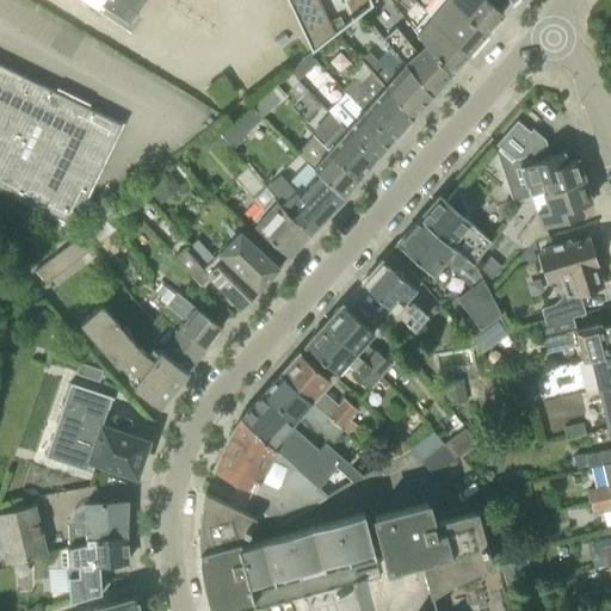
[(81,0),(97,10),(100,6),(130,26),(147,0),(81,0)]
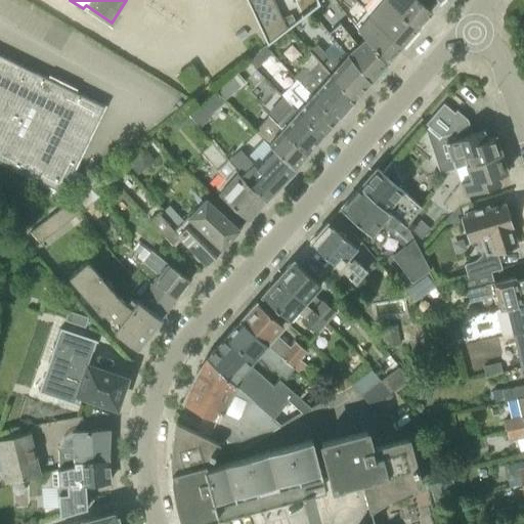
[(267,43),(288,28),(282,17),(273,0),(246,0),(265,39),(267,43)]
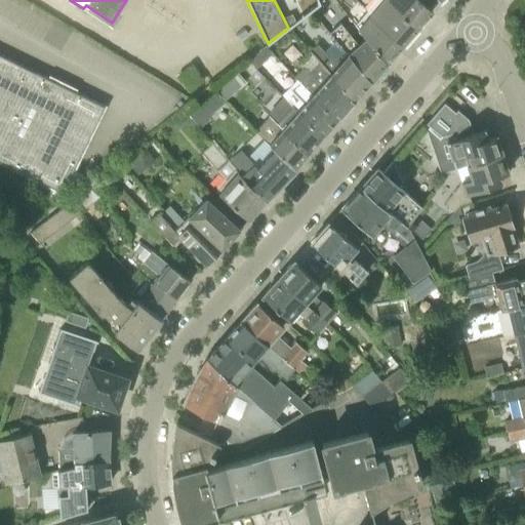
[(417,28),(385,0),(381,0),(369,15),(402,44),(417,28)]
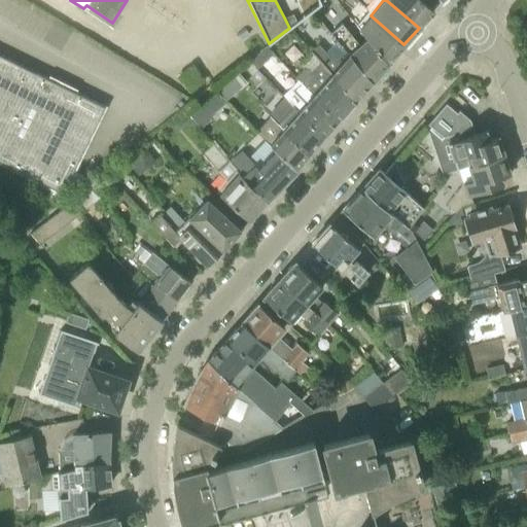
[(438,1),(438,0),(386,0),(419,28),(433,10),(431,8),(437,0),(438,1)]
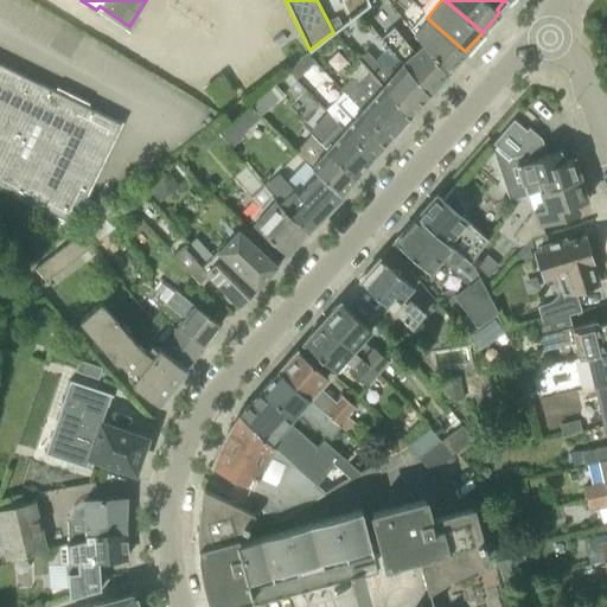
[(338,16),(327,20),(333,32),(342,25),(338,16)]
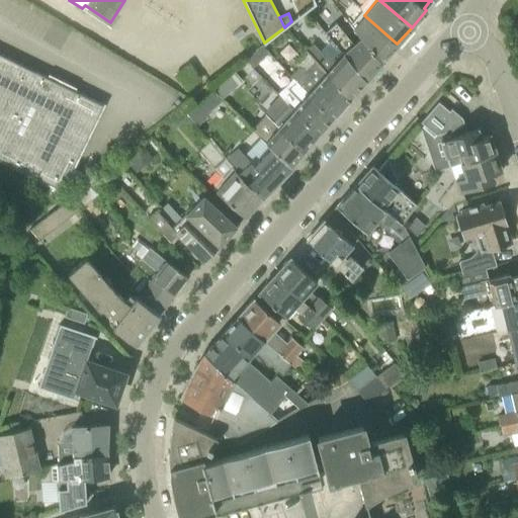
[(397,44),(364,15),(353,27),(361,37),(382,61),(397,44)]
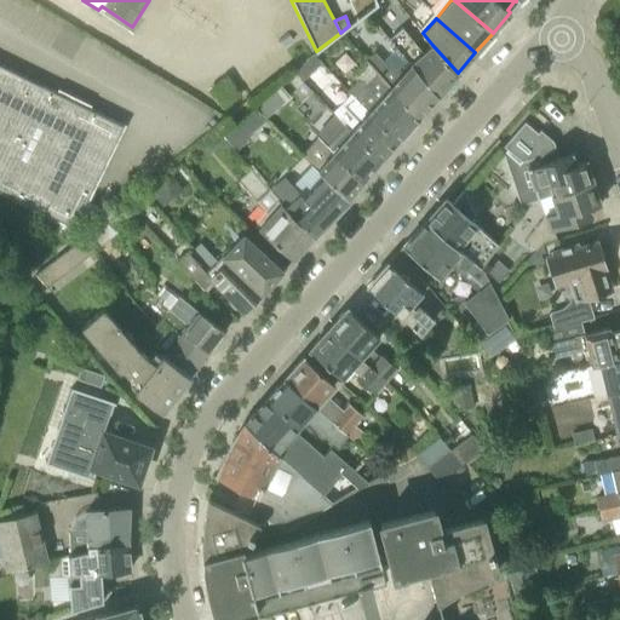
[(458,73),(432,45),(424,52),(403,29),(391,39),(412,63),(438,95),(458,73)]
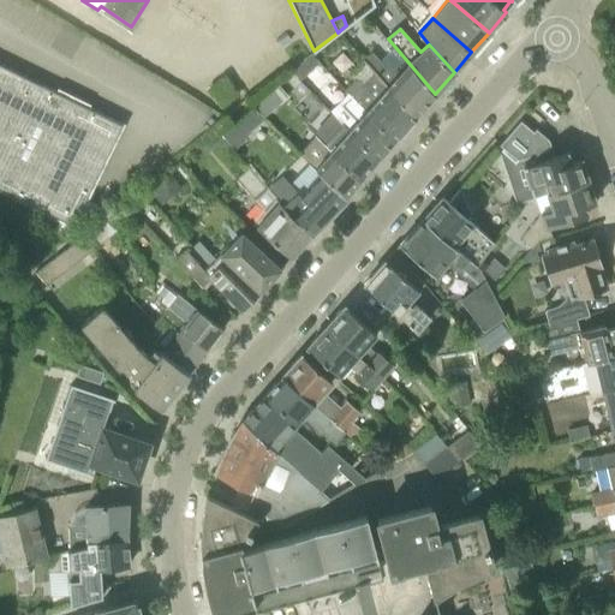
[(435,94),(408,63),(398,75),(388,64),(384,65),(372,52),(364,60),(416,115),(435,94)]
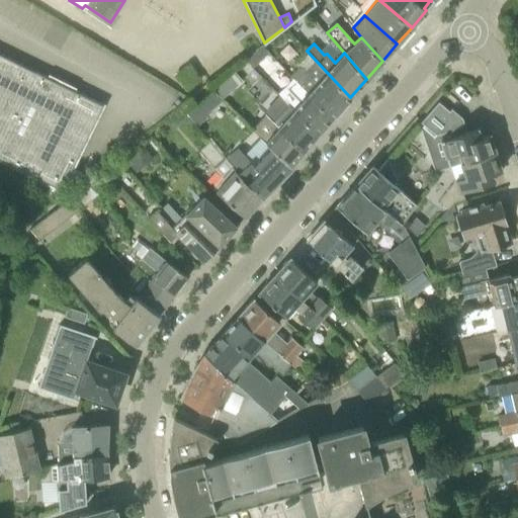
[(253,67),(268,52),(263,47),(246,59),(253,67)]
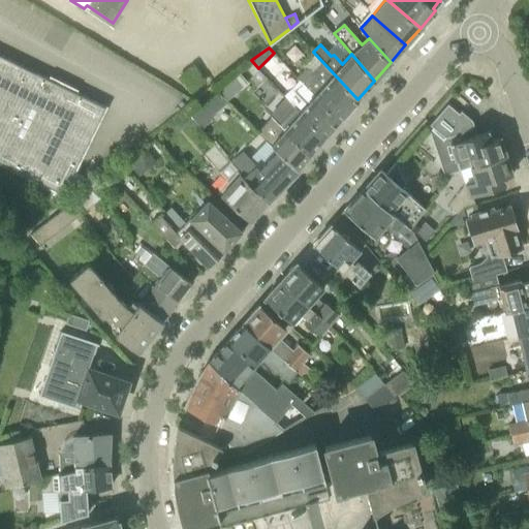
[(358,99),(313,52),(302,63),(307,67),(297,78),(299,80),(341,119),(358,99)]
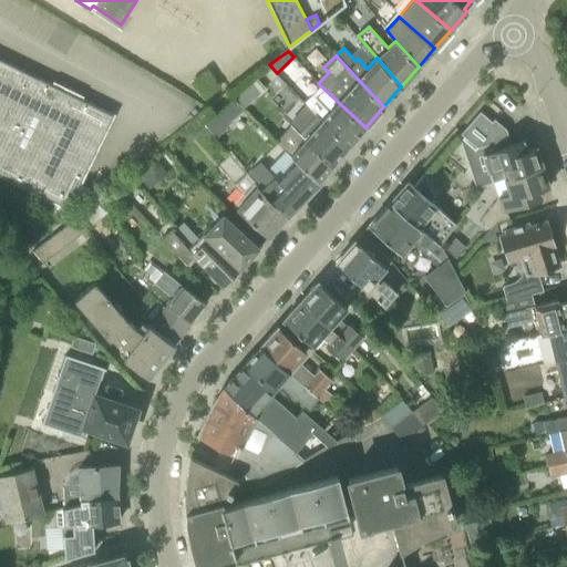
[(0,173),(68,206),(113,114),(0,58),(0,173)]
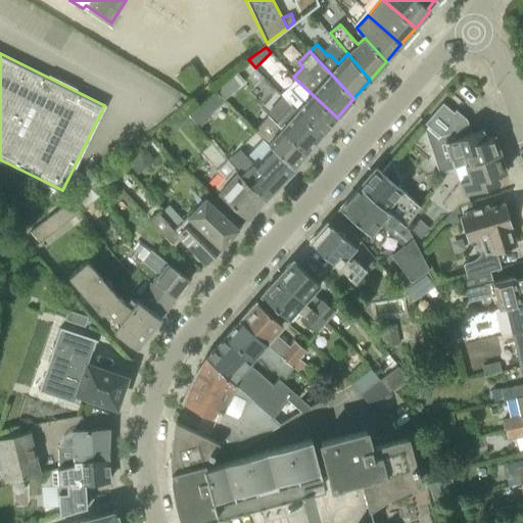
[(245,69),(250,77),(256,72),(250,64),(245,69)]
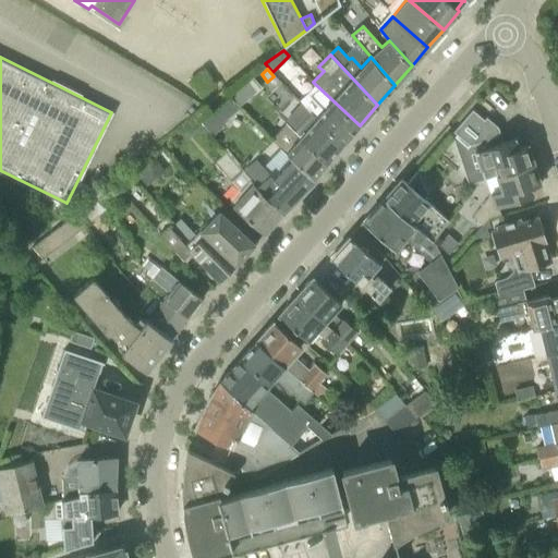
[(360,125),(315,84),(300,100),(301,101),(343,143),(360,125)]
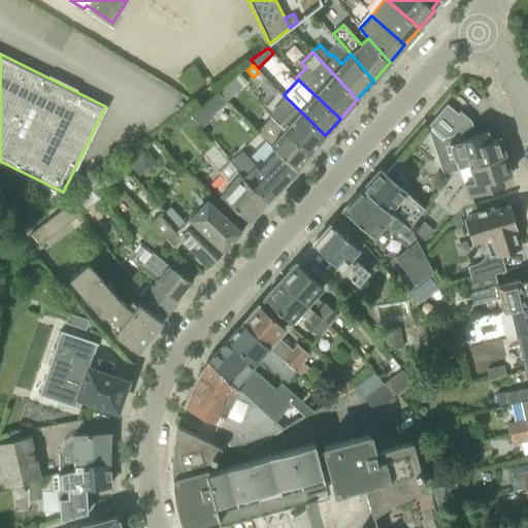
[(236,92),(228,83),(218,92),(225,101),(236,92)]
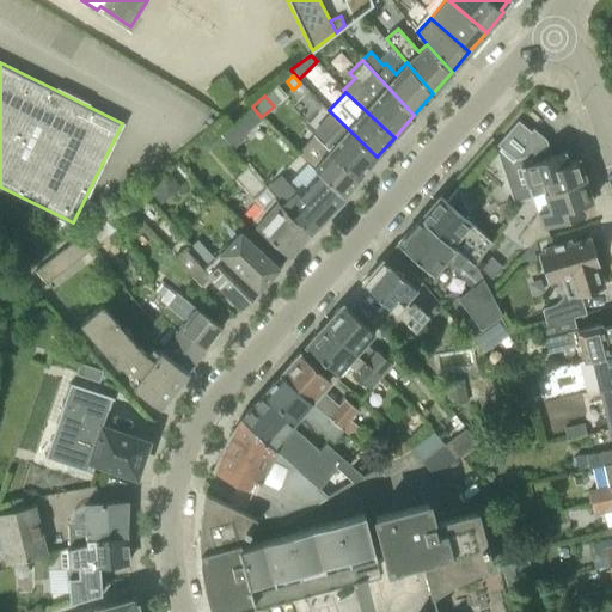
[(377,157),(330,111),(312,133),(314,134),(360,176),(377,157)]
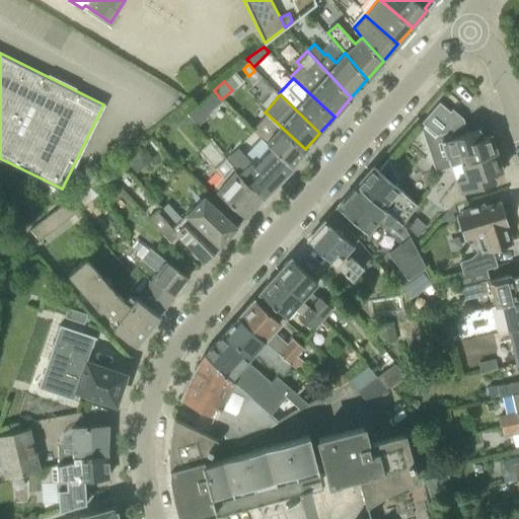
[(449,166),(461,162),(497,152),(491,134),(482,137),(478,129),(458,135),(457,132),(453,133),(452,130),(460,127),(463,125),(464,121),(462,117),(452,108),(450,110),(440,101),(422,122),(437,135),(439,134),(449,166)]
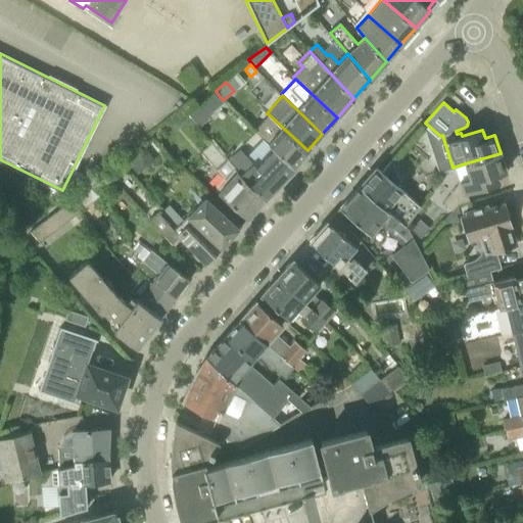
[(176,114),(183,125),(191,119),(188,114),(184,109),(176,114)]
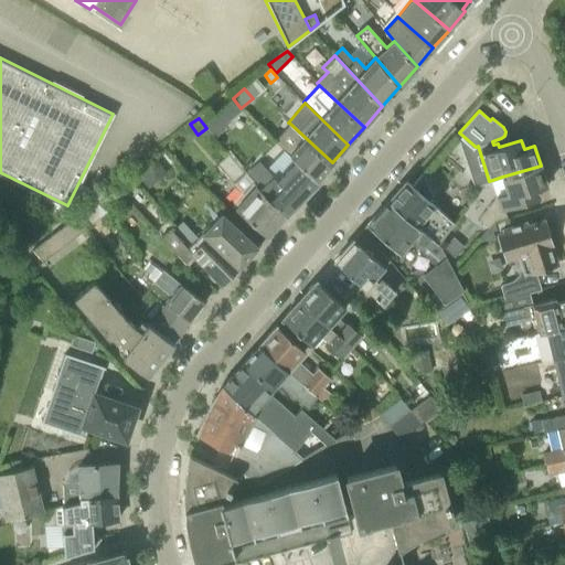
[(332,162),(290,124),(275,140),(296,159),(318,179),(332,162)]
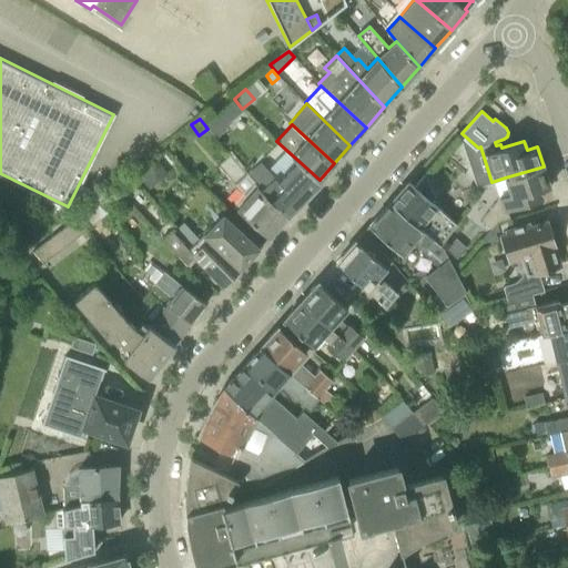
[(235,182),(246,172),(230,154),(219,164),(235,182)]
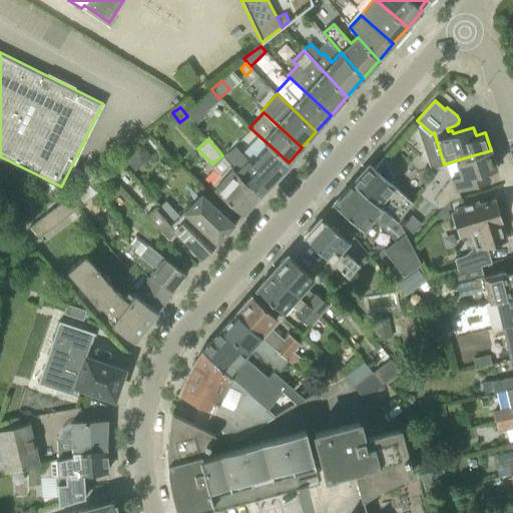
[(134,170),(151,157),(138,141),(121,153),(134,170)]
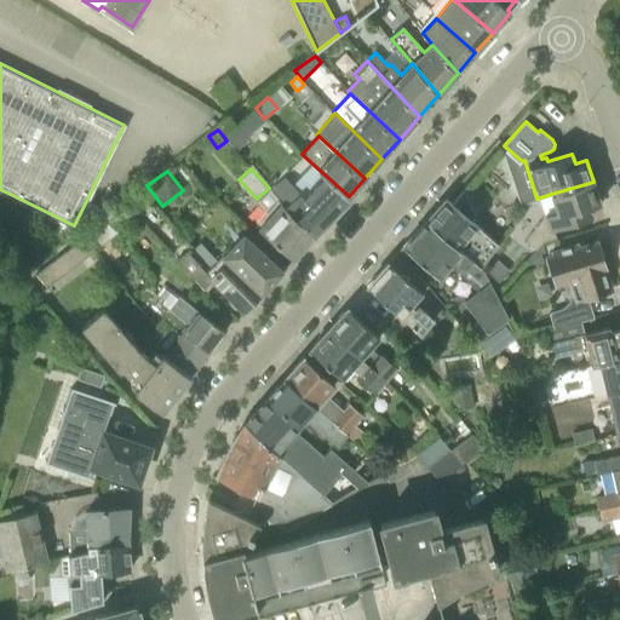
[(349,196),(325,174),(304,196),(298,191),(296,188),(282,200),(316,234),(350,199),(349,196)]
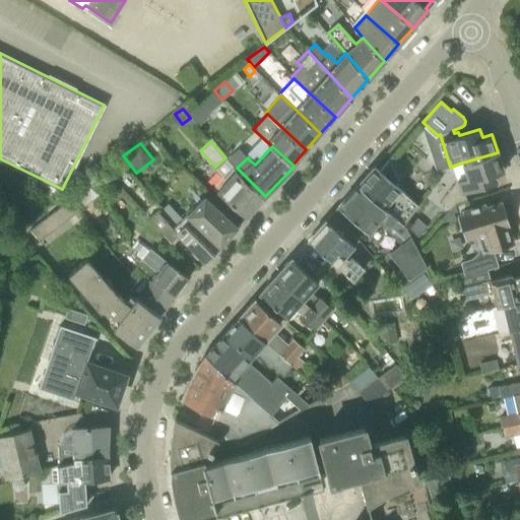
[(498,152),(462,163),(467,177),(458,180),(441,201),(450,208),(451,209),(452,208),(455,204),(467,200),(465,192),(497,182),(494,174),(503,171),(498,152)]
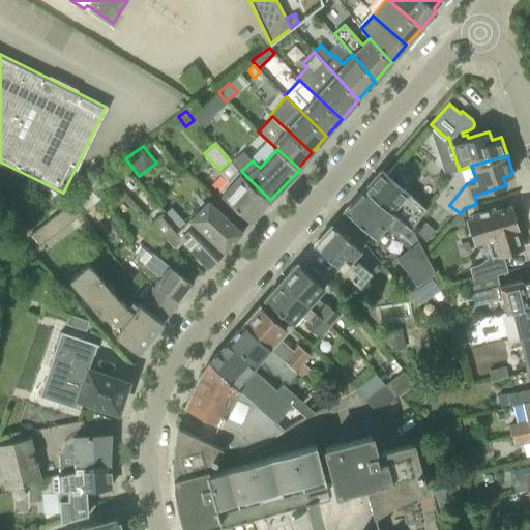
[(270,200),(241,171),(239,170),(231,160),(219,171),(231,184),(222,196),(251,222),(270,200)]
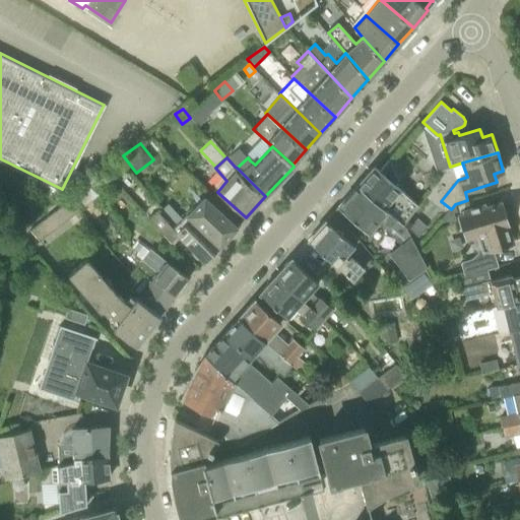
[(105,169),(112,179),(113,180),(126,171),(117,158),(105,169)]
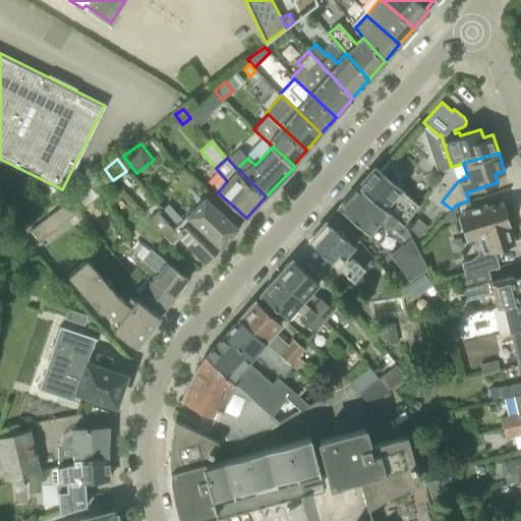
[(391,160),(381,171),(374,166),(358,185),(403,224),(419,206),(396,185),(400,180),(391,160)]
